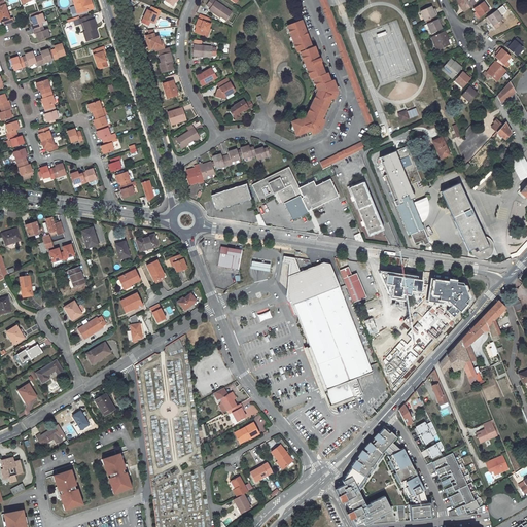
[(86,10),(83,0),(72,0),(76,13),(86,10)]
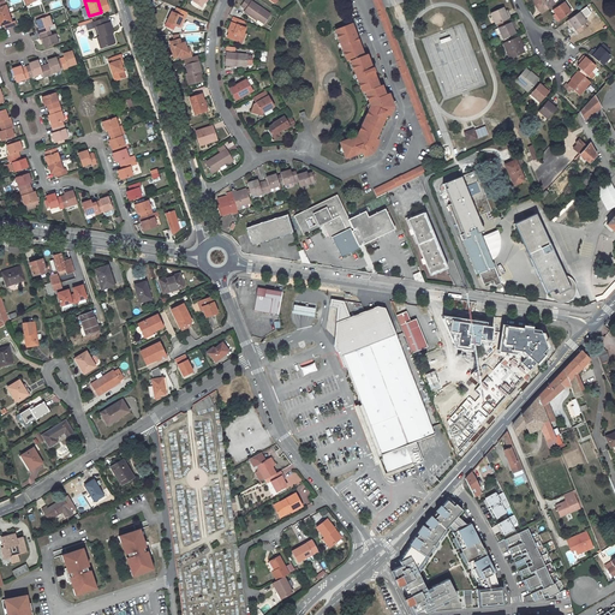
[(270,13),(250,0),(244,0),(242,5),(246,9),(244,11),(254,17),(255,15),(264,22),(270,13)]
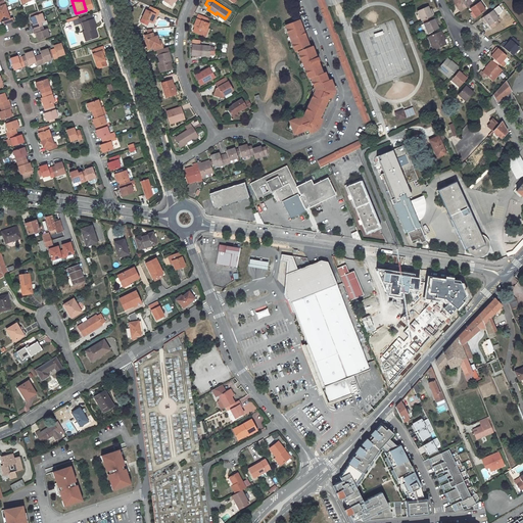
[(337,52),(340,62),(341,62),(355,98),(354,99),(358,106),(358,105),(365,123),(371,121),(325,0),(318,0),(322,9),(321,10),(323,16),(324,16),(337,52)]
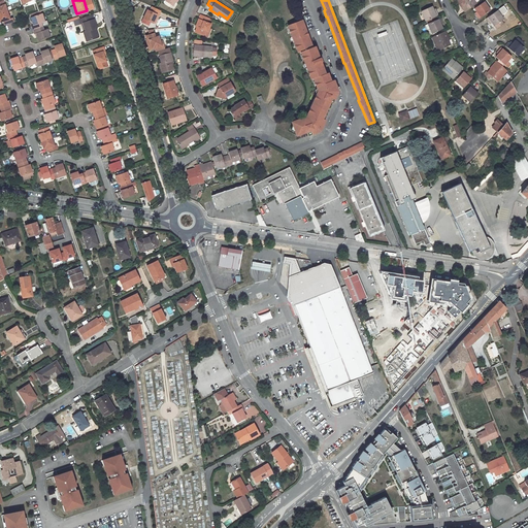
[(465,12),(477,3),(474,0),(457,0),(461,5),(460,5),(465,12)]
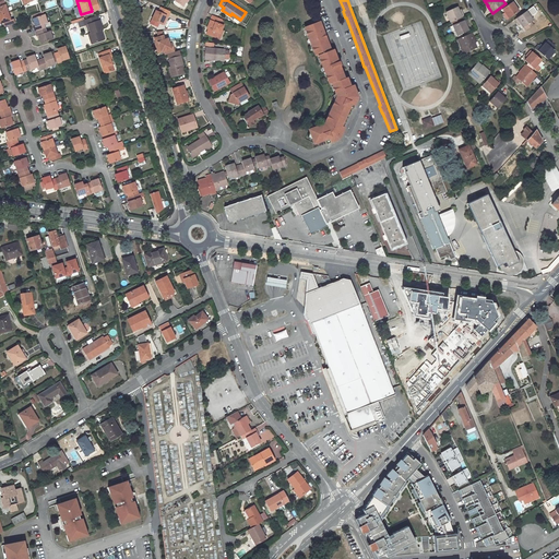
[(507,20),(520,11),(513,1),(502,9),(507,14),(504,15),(507,20)]
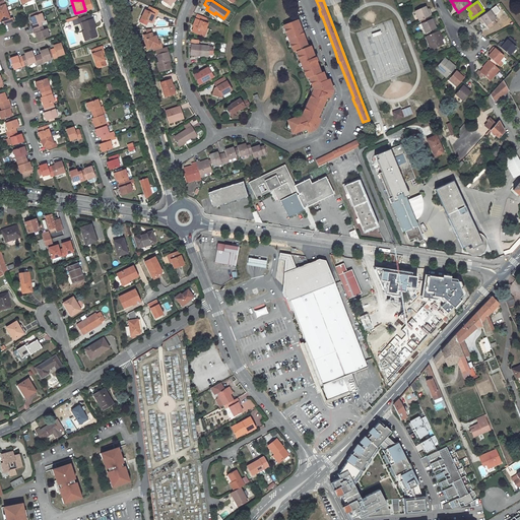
[(414,11),(419,20),(432,15),(430,11),(429,11),(428,10),(426,6),(414,11)]
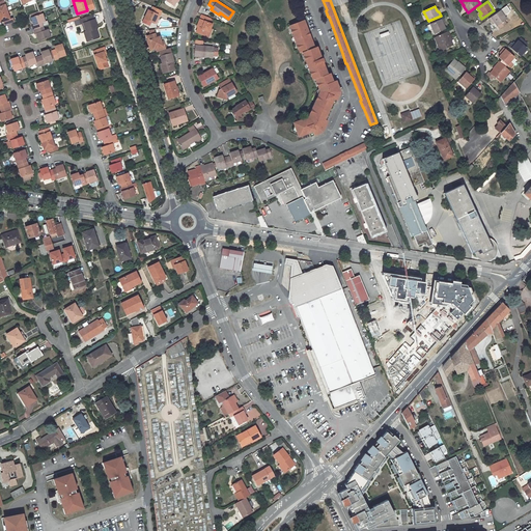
[(151,22),(154,23),(158,15),(160,16),(161,12),(152,8),(150,11),(148,10),(145,19),(151,22)]
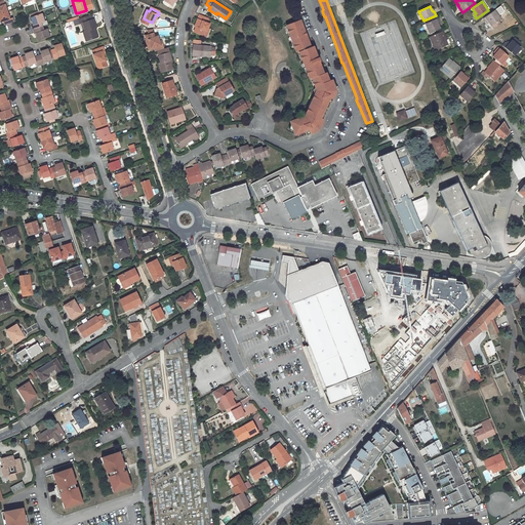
[(501,18),(495,10),(483,18),(486,22),(487,21),(491,26),(492,26),(494,29),(501,24),(499,21),(501,18)]
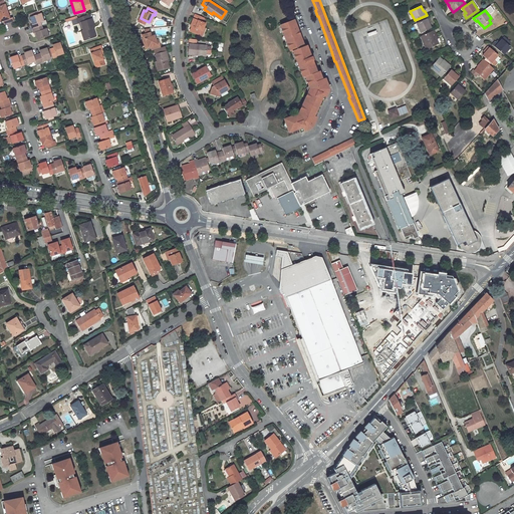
[(4,24),(13,22),(12,18),(9,19),(7,12),(0,14),(0,22),(2,21),(3,25),(4,24)]
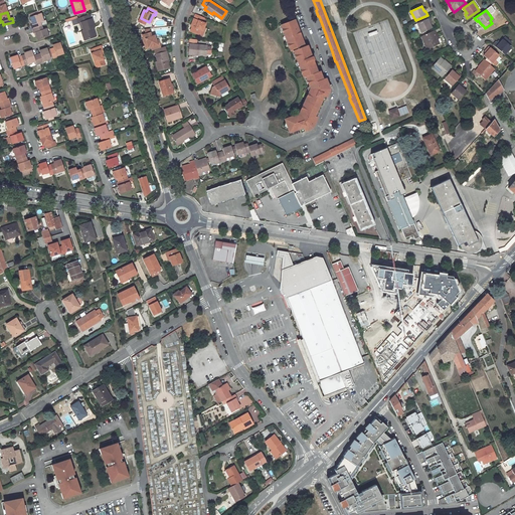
[(228,13),(223,20),(227,22),(231,15),(228,13)]
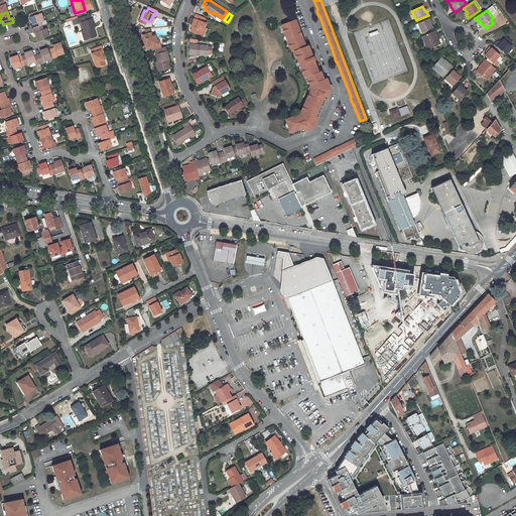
[(41,14),(30,17),(32,25),(31,25),(32,29),(41,26),(40,22),(43,21),(41,14)]
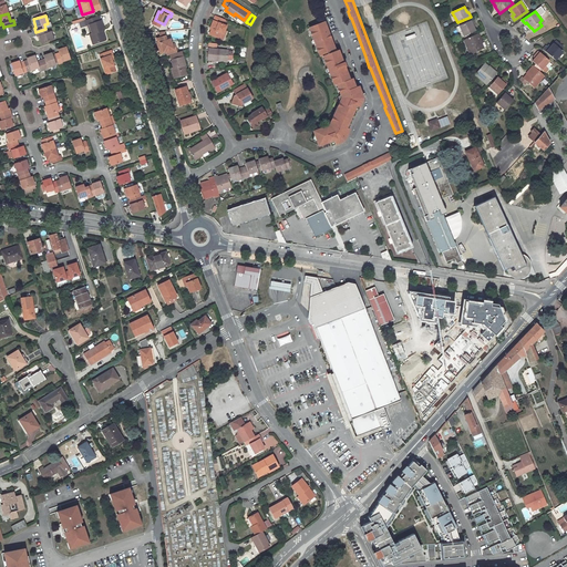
[(216,16),(210,27),(212,27),(209,33),(218,37),(220,32),(223,33),(228,21),(216,16)]
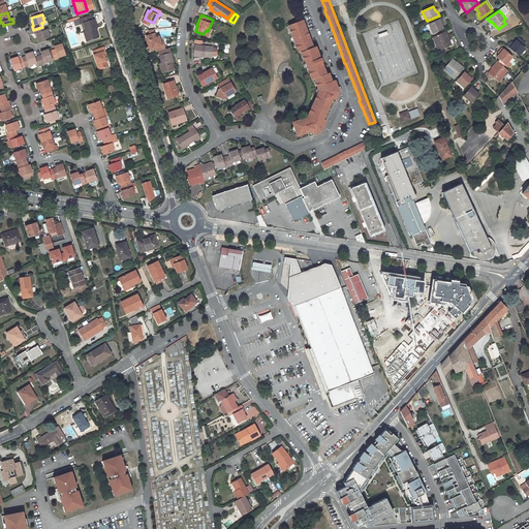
[(89,16),(76,20),(71,21),(72,26),(78,24),(78,25),(82,24),(90,21),(89,16)]
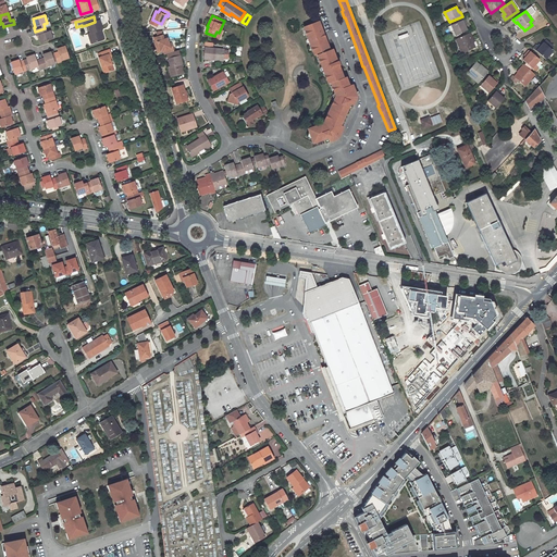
[(450,25),(456,36),(467,31),(465,24),(467,23),(465,19),(450,25)]
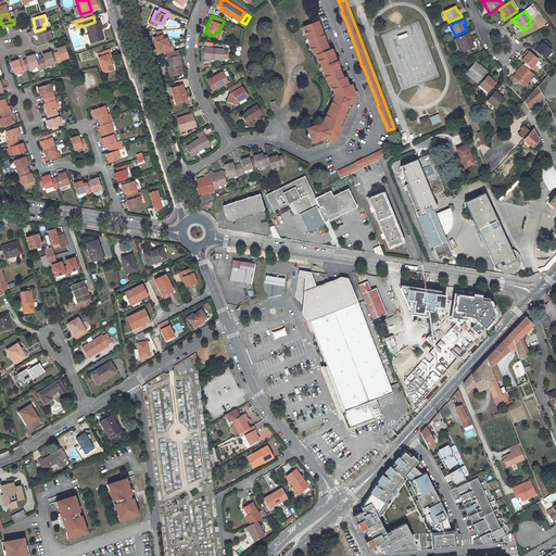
[(101,39),(99,30),(100,29),(98,21),(95,22),(86,25),(89,34),(87,34),(90,43),(101,39)]
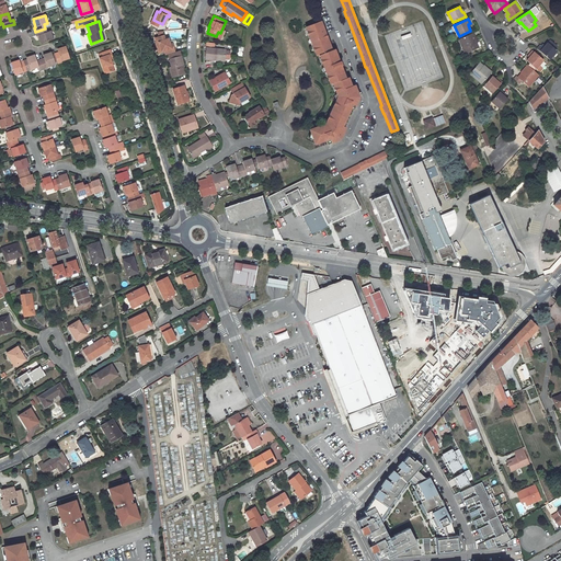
[(355,107),(359,98),(355,84),(352,86),(348,77),(346,78),(341,66),(342,65),(341,61),(340,61),(335,48),(332,49),(328,37),(329,36),(327,33),(321,21),(307,26),(318,56),(320,55),(332,84),(333,83),(339,95),(325,124),(324,125),(309,130),(315,145),(329,139),(330,144),(331,144),(340,140),(345,128),(342,127),(352,105),(355,107)]
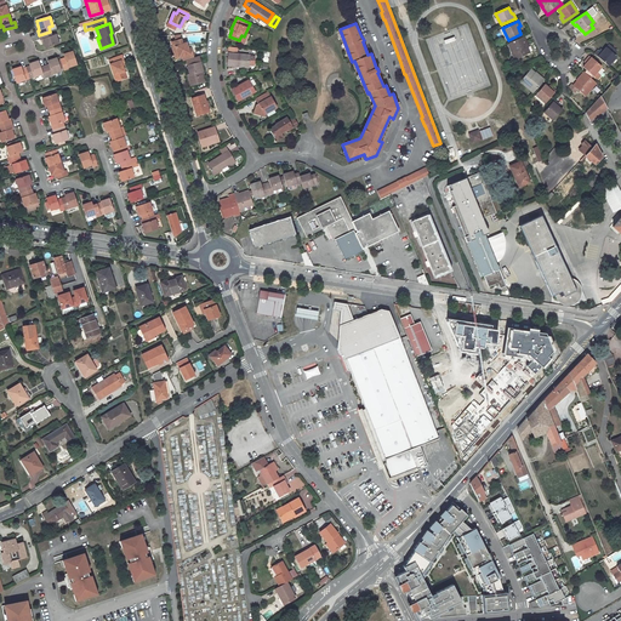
[(41,40),(43,40),(46,49),(58,44),(56,35),(51,36),(50,32),(39,35),(41,40)]
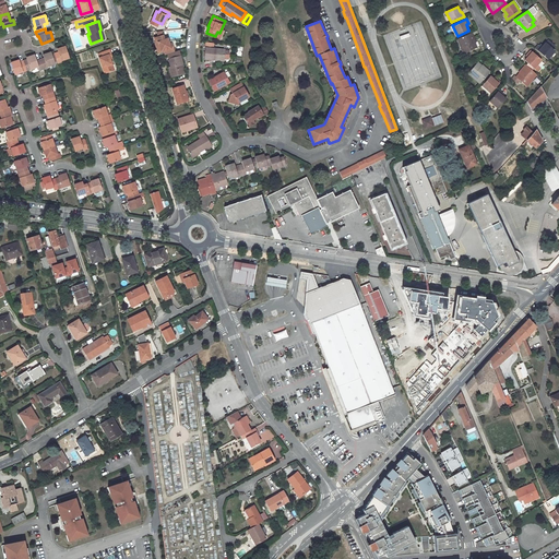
[(474,39),(472,33),(458,39),(464,54),(477,47),(474,42),(475,40),(474,39)]
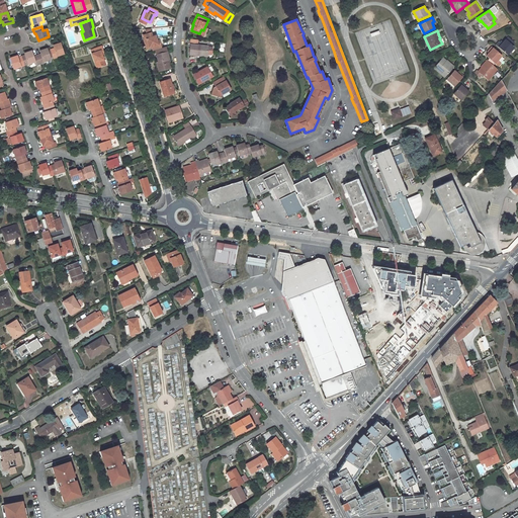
[(147,39),(150,48),(152,48),(153,51),(156,50),(162,49),(160,44),(159,45),(156,35),(153,36),(152,33),(148,35),(144,35),(146,39),(147,39)]
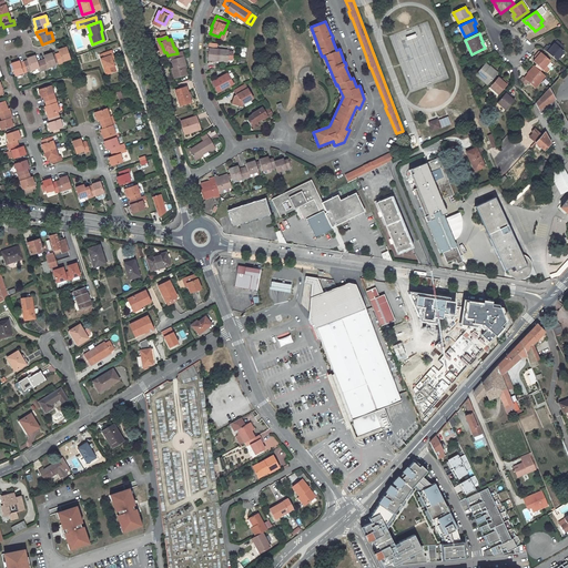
[(545,50),(556,60),(564,51),(561,49),(564,47),(558,40),(555,43),(555,42),(550,48),(548,47),(546,44),(543,49),(545,50)]
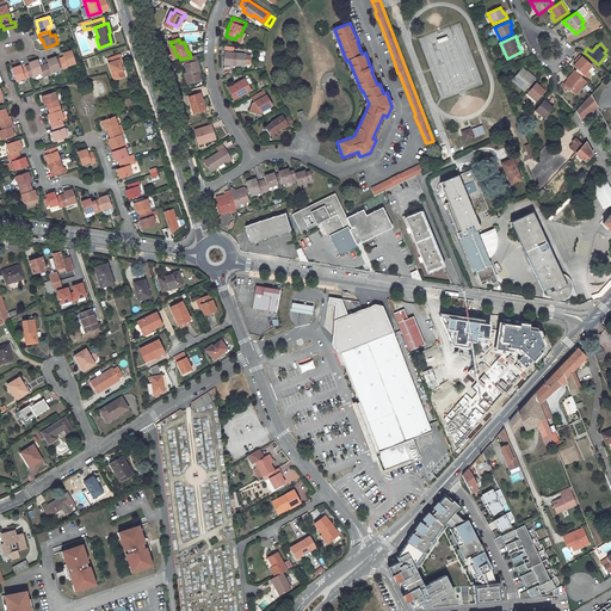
[(233,47),(226,47),(223,65),(233,66),(234,63),(245,65),(250,65),(251,56),(246,55),(233,54),(233,47)]
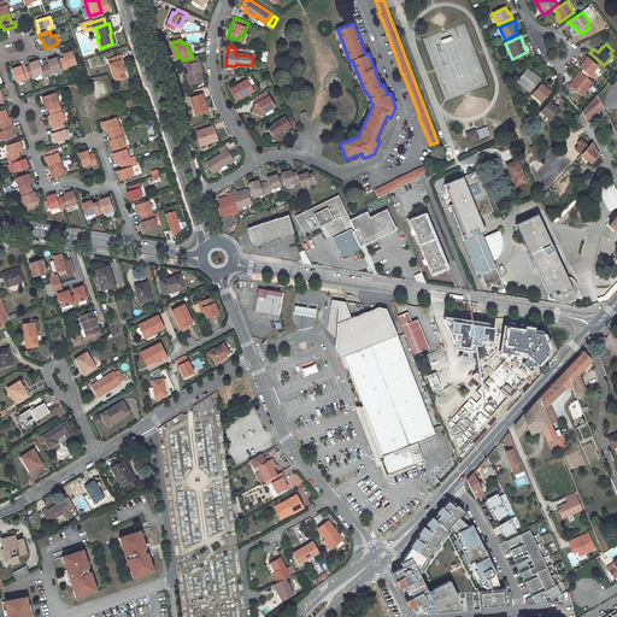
[(69,69),(74,68),(72,65),(76,64),(72,51),(64,54),(65,58),(60,59),(64,70),(69,69)]
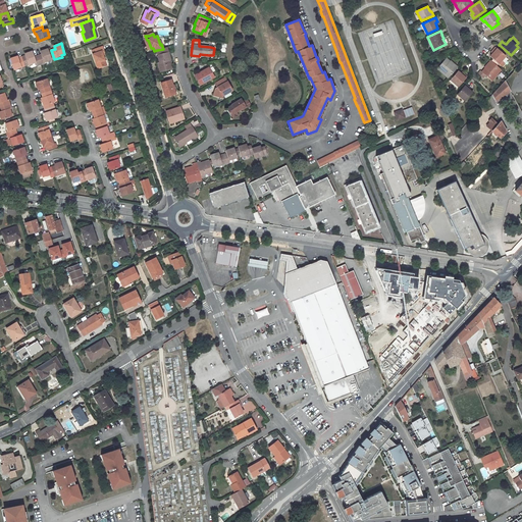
[(91,50),(97,67),(104,65),(103,60),(104,59),(102,51),(104,50),(103,46),(91,50)]
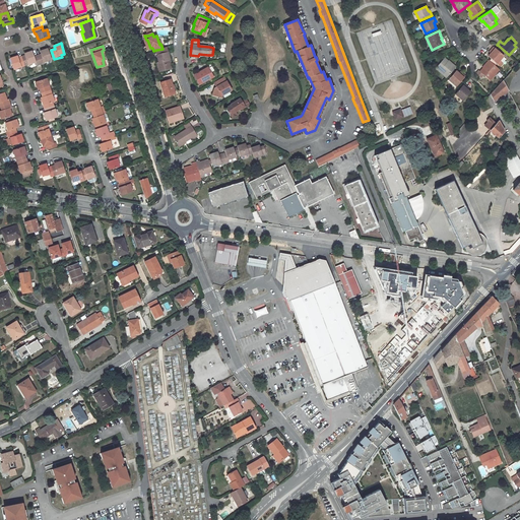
[(171,68),(169,60),(170,59),(168,52),(167,47),(163,49),(156,50),(157,55),(159,63),(157,63),(159,72),(171,68)]
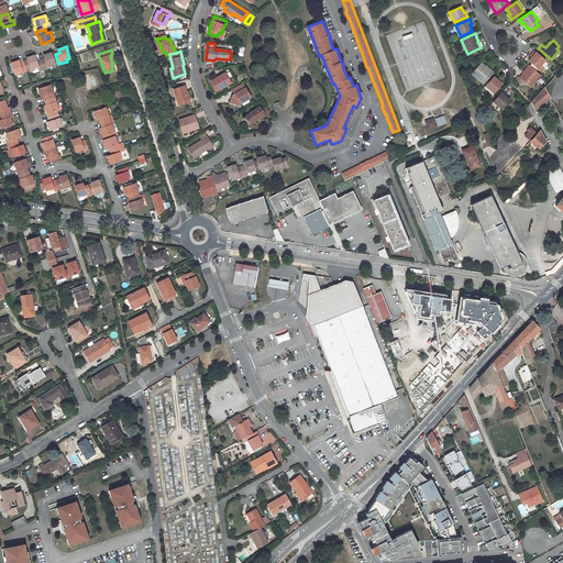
[(538,69),(545,59),(534,51),(531,54),(533,55),(529,61),(538,69)]
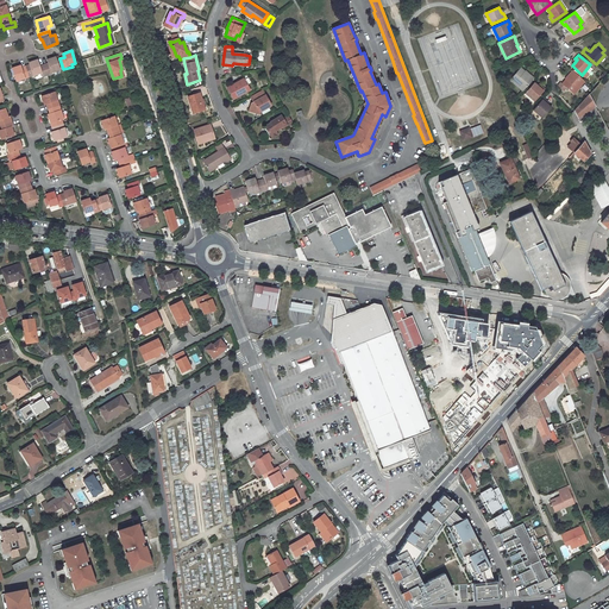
[(48,60),(49,64),(44,66),(48,76),(52,75),(52,73),(61,70),(56,57),(48,60)]
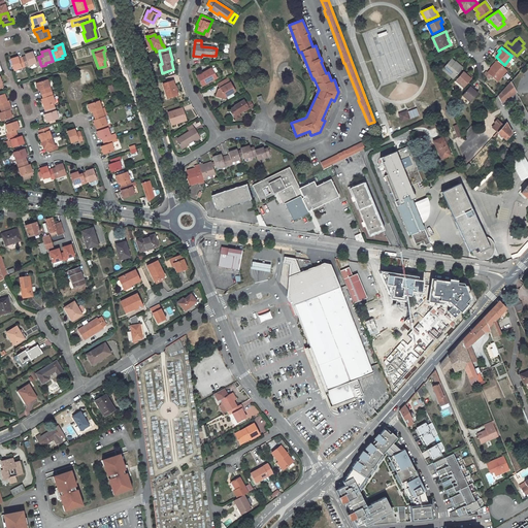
[(38,67),(41,66),(38,57),(35,58),(33,52),(25,55),(26,57),(22,58),(26,67),(36,64),(38,67)]
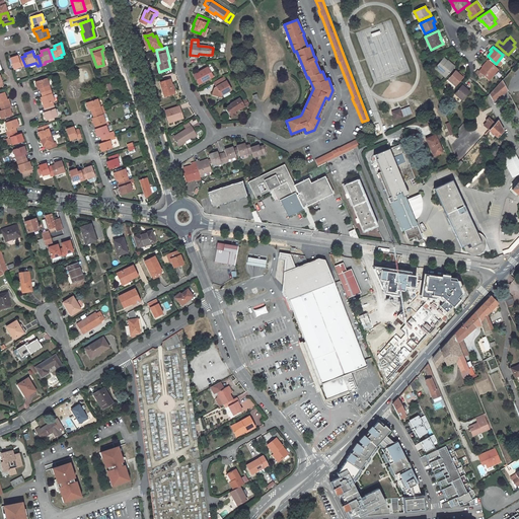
[(21,57),(18,58),(18,56),(10,59),(14,70),(25,66),(21,57)]
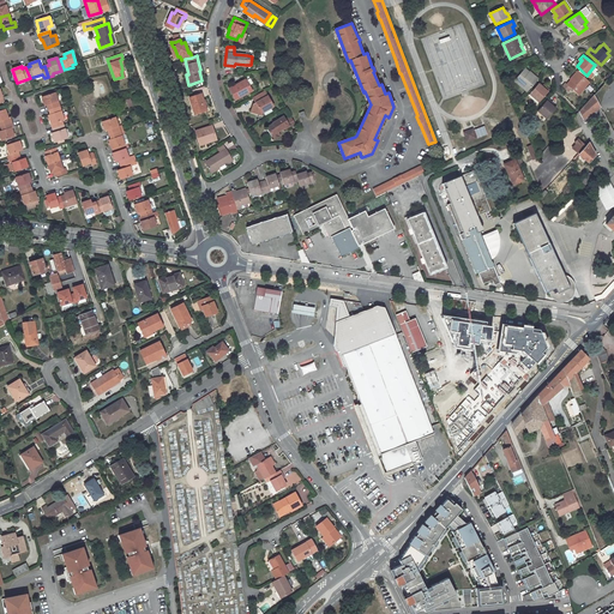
[(530,73),(524,68),(515,80),(528,92),(539,79),(531,72),(530,73)]
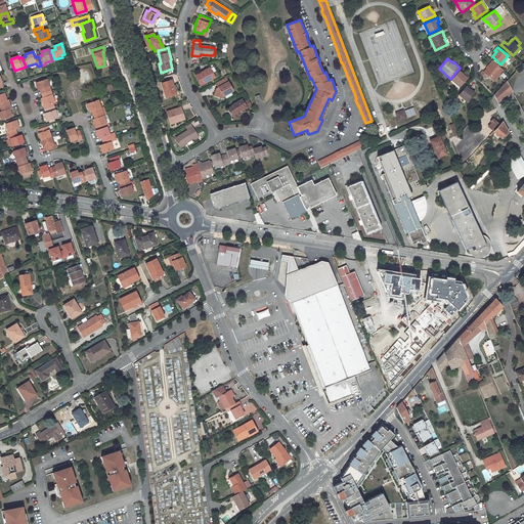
[(493,81),(504,70),(492,60),(487,67),(487,68),(483,72),(482,71),(480,74),(485,78),(487,76),(493,81)]
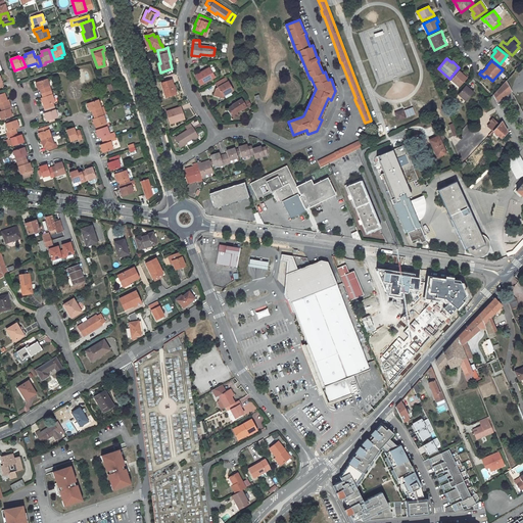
[(200,85),(215,78),(211,73),(209,68),(195,76),(200,85)]
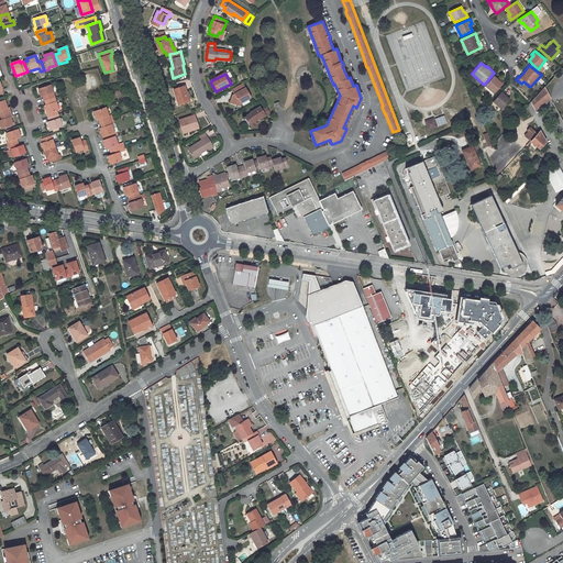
[(499,81),(494,77),(485,86),(494,94),(504,83),(500,79),(499,81)]
